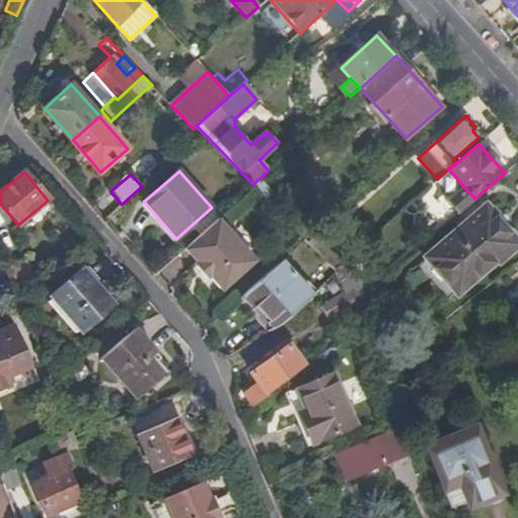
[(255,186),(268,200),(274,206),(280,213),(288,205),(261,177),(253,184),(255,186)]
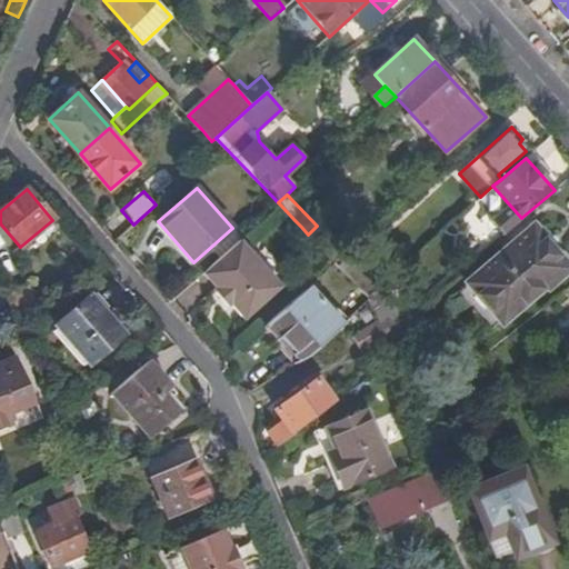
[(568,267),(558,253),(533,227),(469,282),(470,283),(502,322),(503,322),(547,286),(548,287),(568,267)]
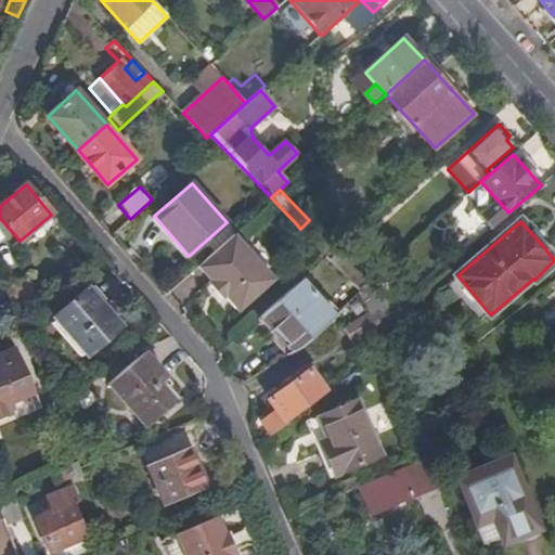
[(234,234),(201,263),(214,279),(210,281),(224,296),(227,294),(240,308),(273,279),(234,234)]
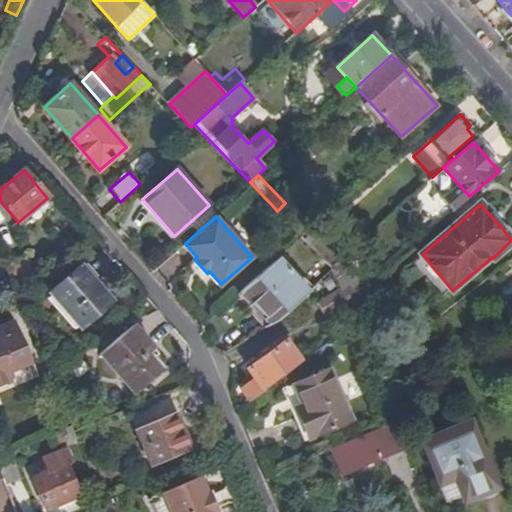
[(306,241),(305,239),(301,236),(297,240),(302,247),(308,242),(306,241)]
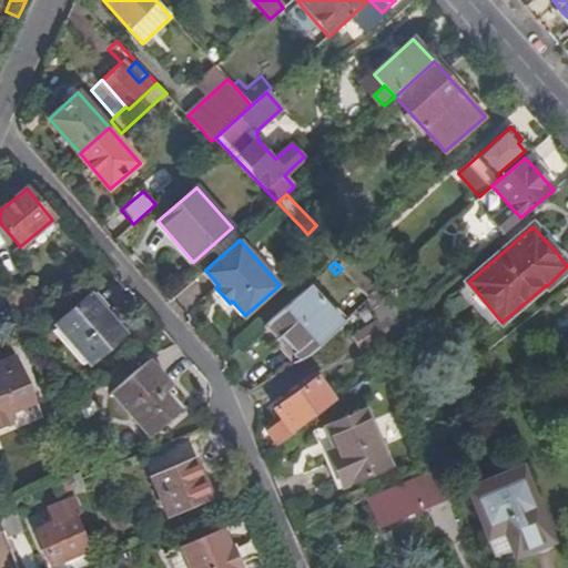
[(298,295),(264,326),(280,343),(285,338),(303,357),(311,353),(342,324),(322,302),(307,286),(298,295)]
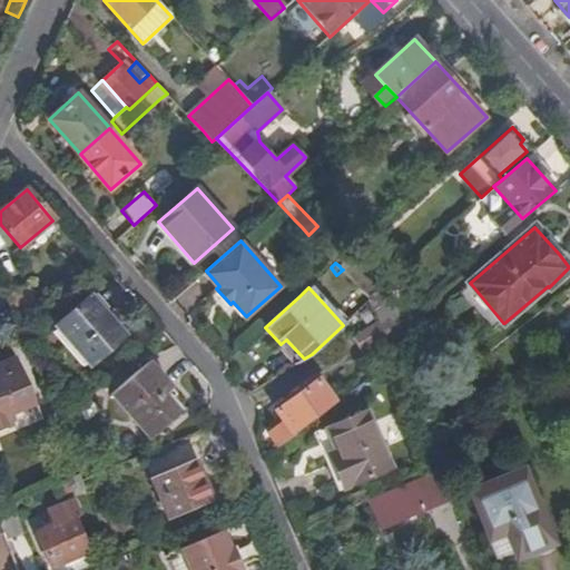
[(370,301),(377,321),(384,336),(406,318),(380,287),(369,297),(370,301)]
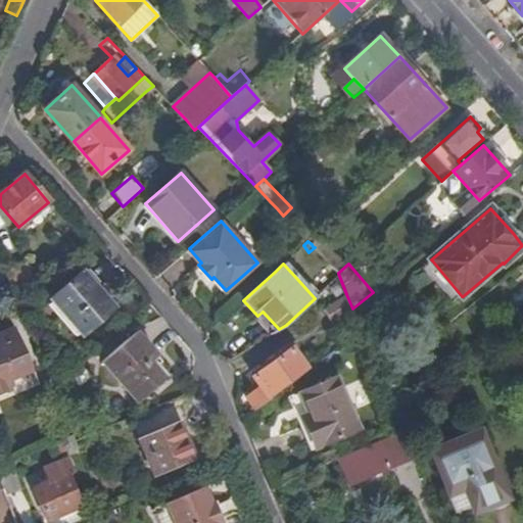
[(82,272),(50,300),(81,337),(114,307),(82,272)]
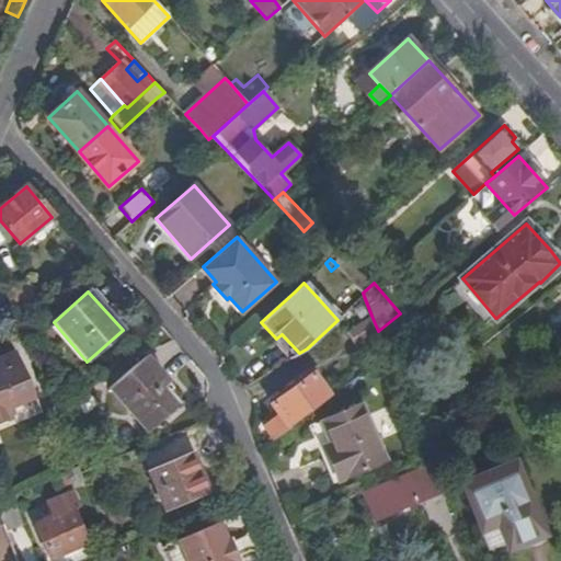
[(318,298),(338,320),(342,316),(323,294),(318,298)]
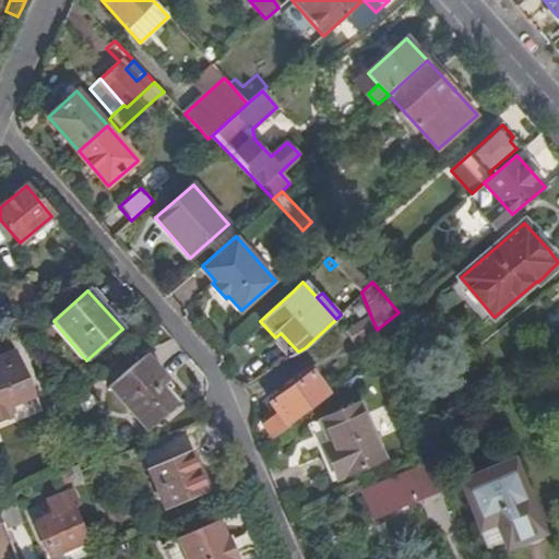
[(377,330),(370,314),(345,331),(358,352),(380,337),(377,330)]
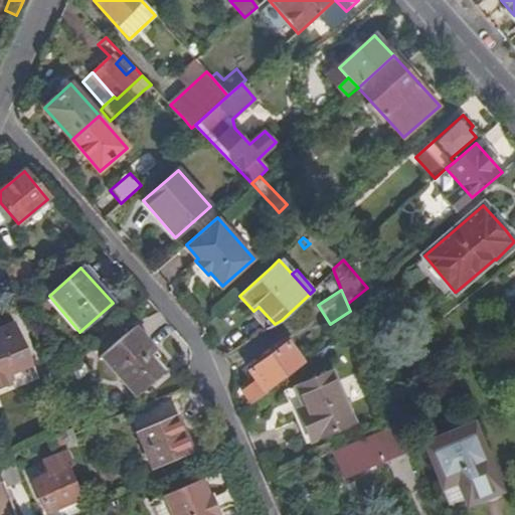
[(364,296),(352,306),(359,315),(372,304),(364,296)]
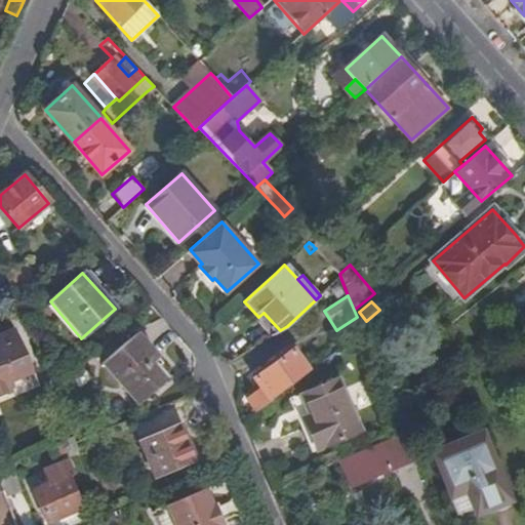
[(0,397),(12,393),(10,384),(33,374),(15,331),(0,337),(0,397)]
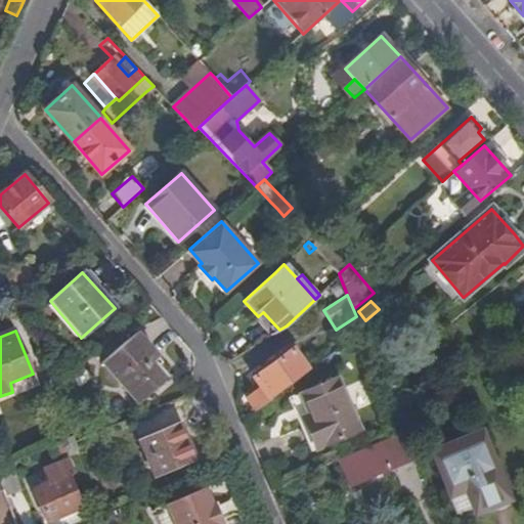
[(136,333),(102,362),(138,404),(165,380),(156,369),(163,363),(136,333)]
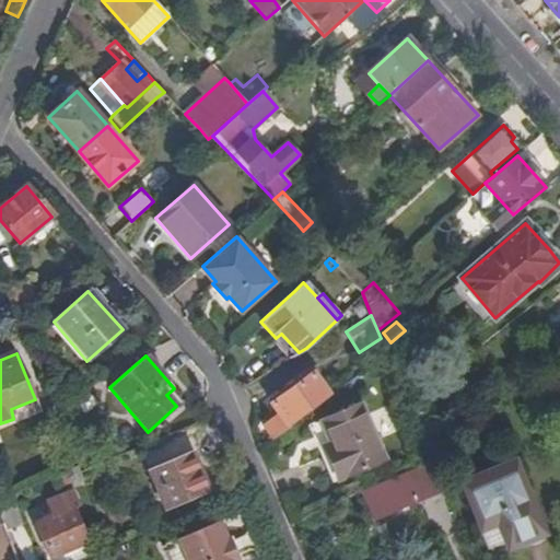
[(300,382),(314,399),(326,392),(312,372),(300,382)]
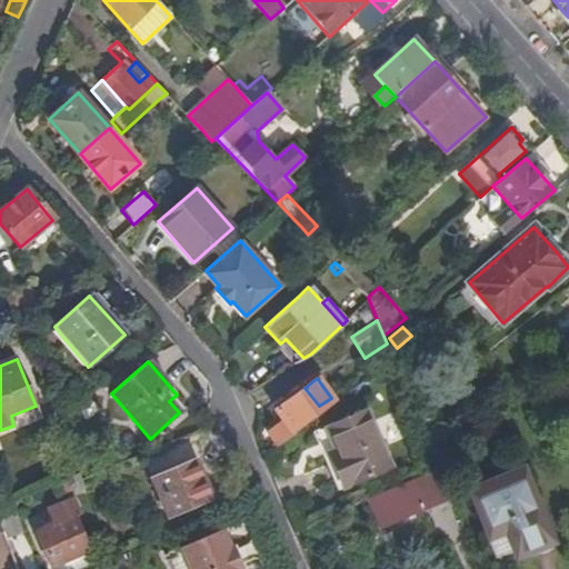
[(277,443),(297,428),(295,423),(319,406),(305,388),(276,408),(285,421),(269,432),(277,443)]
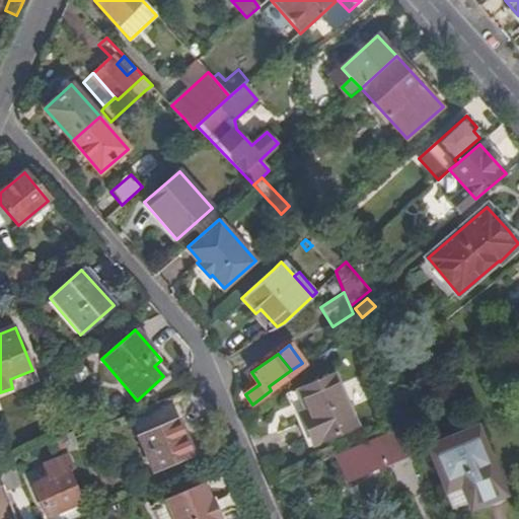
[(332,375),(290,392),(312,444),(355,426),(332,375)]
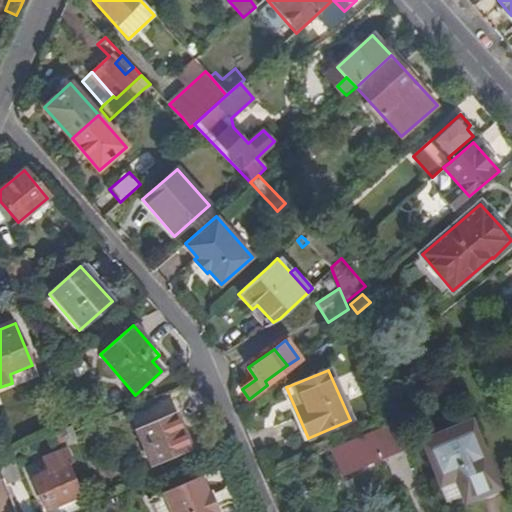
[(389,408),(394,419),(396,423),(407,418),(396,389),(384,397),(389,408)]
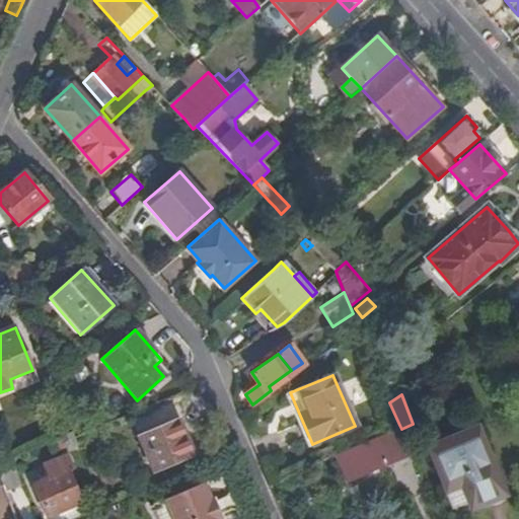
[(177,417),(138,434),(153,472),(193,455),(177,417)]
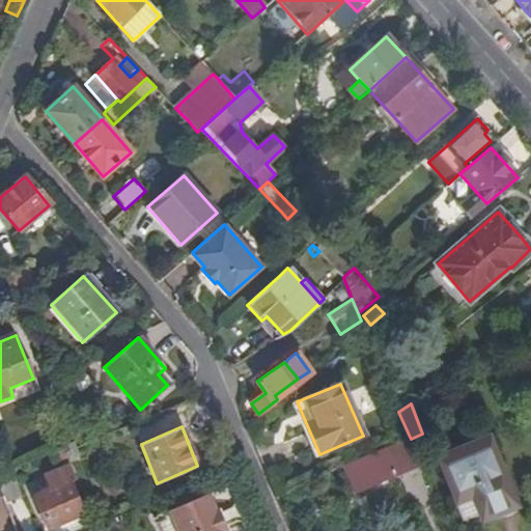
[(409,435),(343,466),(353,486),(418,458),(411,439),(409,435)]
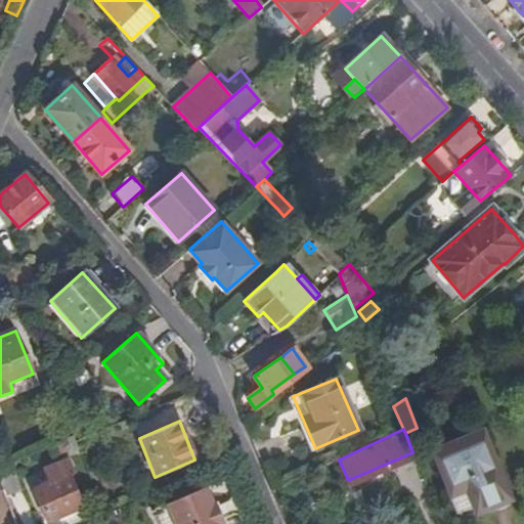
[(482,432),(433,452),(459,514),(474,508),(477,513),(510,498),(482,432)]
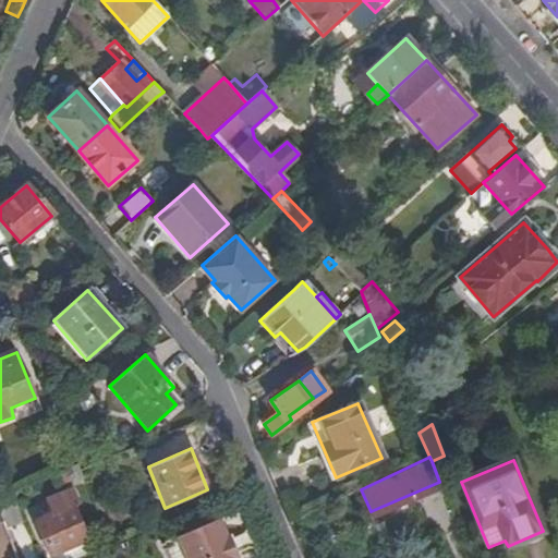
[(79,464),(52,476),(60,492),(74,485),(74,484),(84,480),(81,470),(79,464)]
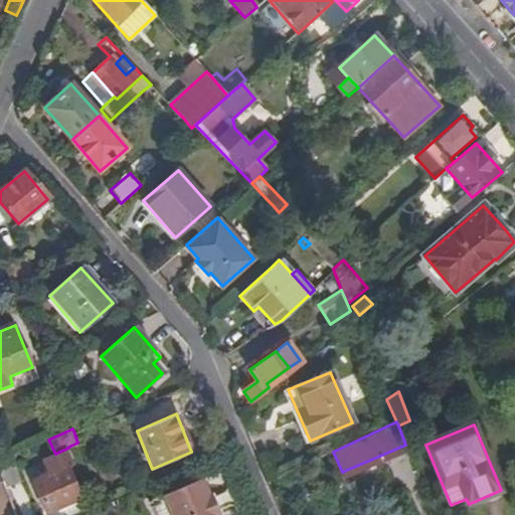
[(0,459),(0,470),(7,489),(22,483),(11,455),(0,459)]
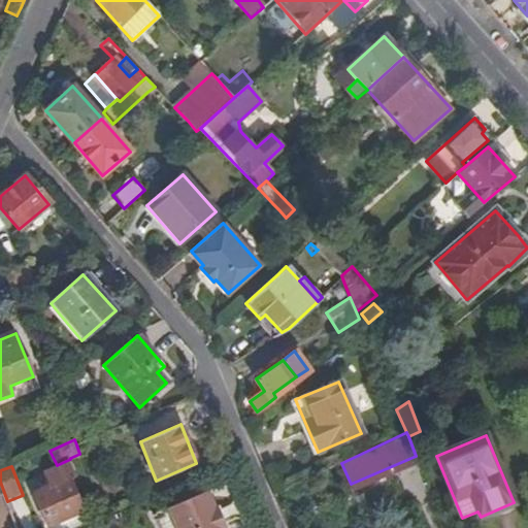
[(46,482),(50,489),(33,496),(47,527),(81,513),(67,481),(70,480),(68,472),(46,482)]
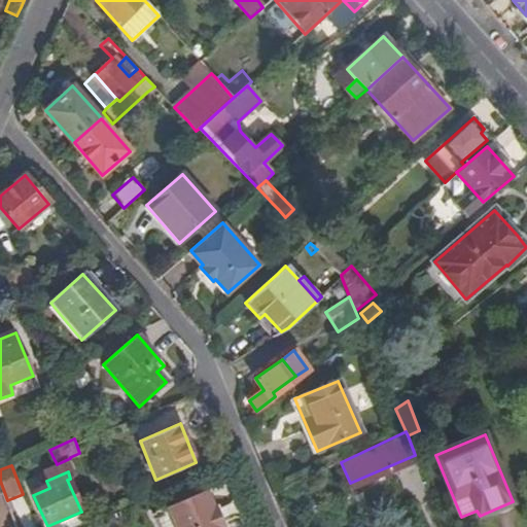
[(207,489),(168,505),(176,526),(222,526),(223,526),(225,526),(217,505),(214,506),(207,489)]
